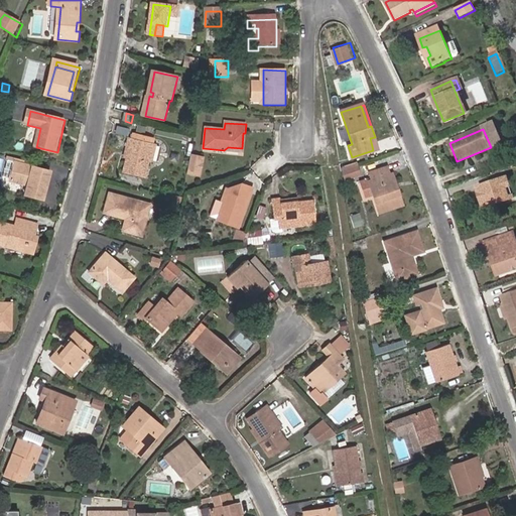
[(373,150),(378,149),(375,137),(370,138),(373,150)]
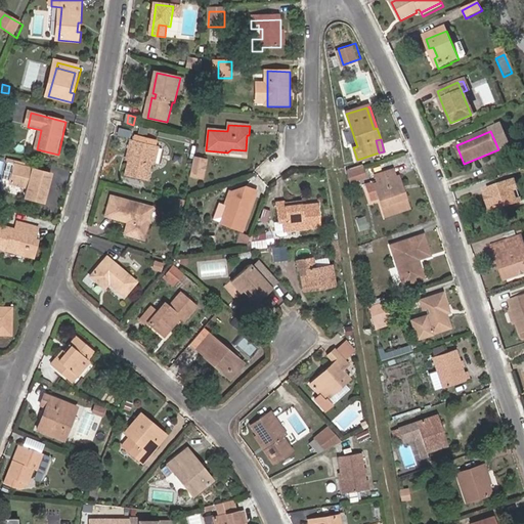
[(132,141),(130,150),(134,151),(131,163),(127,177),(148,181),(153,166),(157,147),(132,141)]
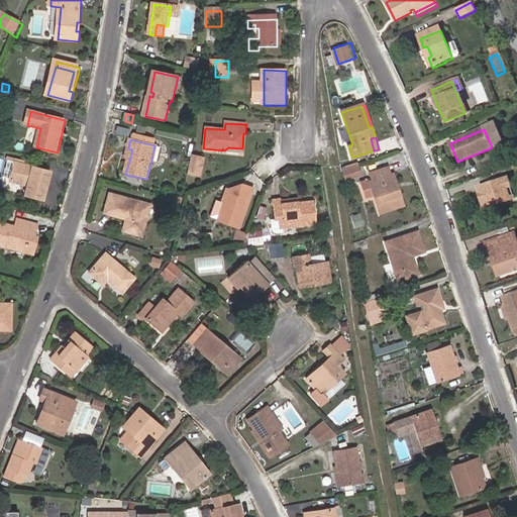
[(9,154),(5,175),(12,177),(16,157),(9,154)]
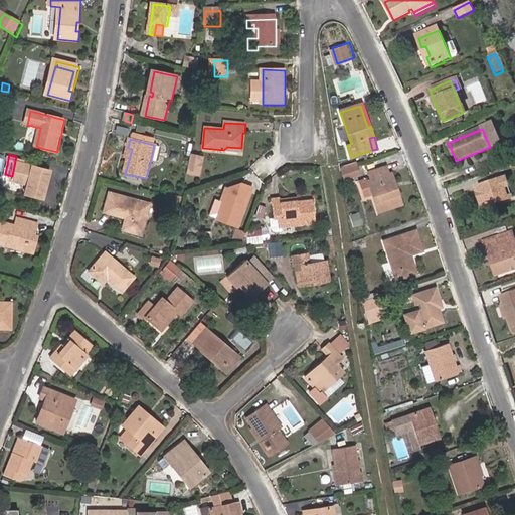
[(203,160),(192,157),(188,176),(199,178),(203,160)]
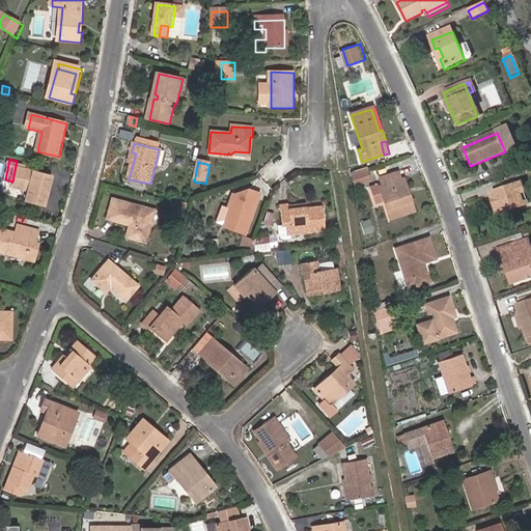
[(371,165),(353,168),(356,184),(374,179),(371,165)]
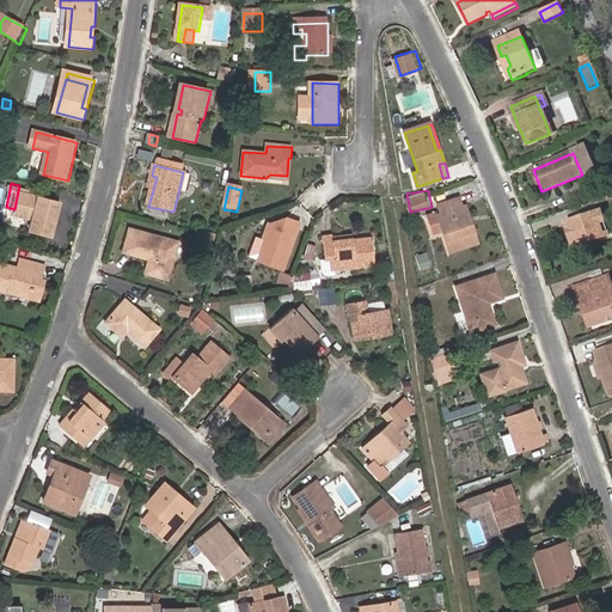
[(20,195),(16,215),(35,221),(31,232),(53,237),(61,206),(20,195)]
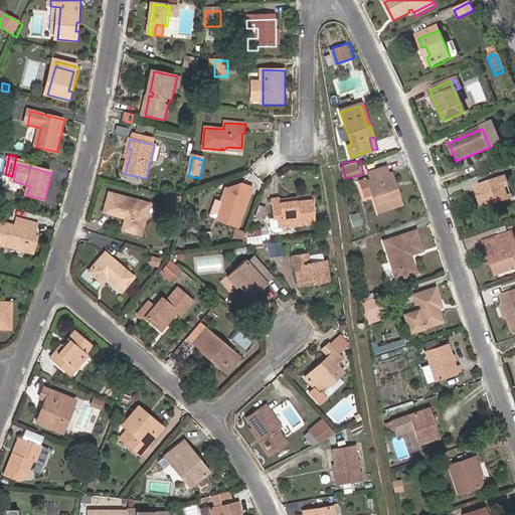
[(369,180),(374,196),(379,212),(402,204),(397,188),(394,189),(386,168),(369,173),(371,179),(369,180)]
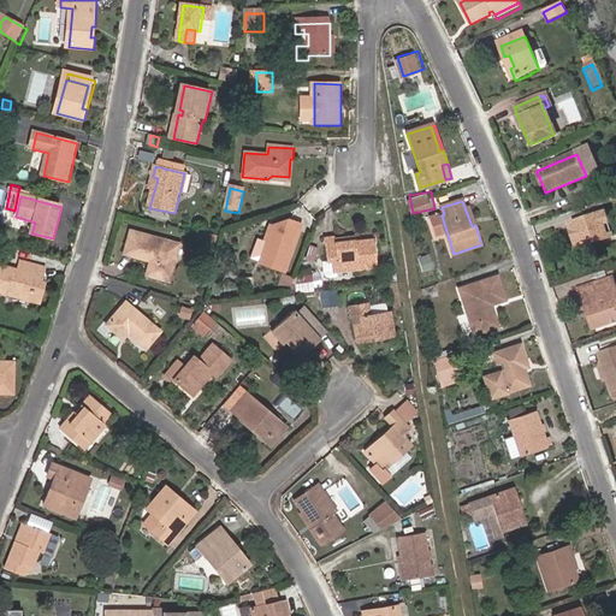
[(580,248),(615,237),(608,214),(572,225),(580,248)]
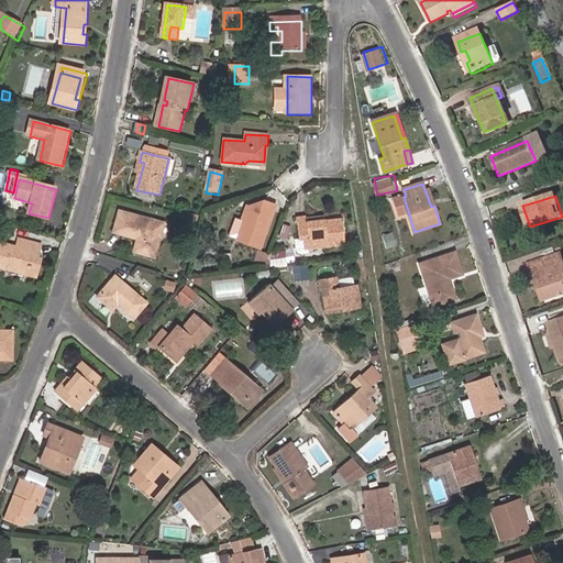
[(399,218),(409,214),(404,197),(394,199),(399,218)]
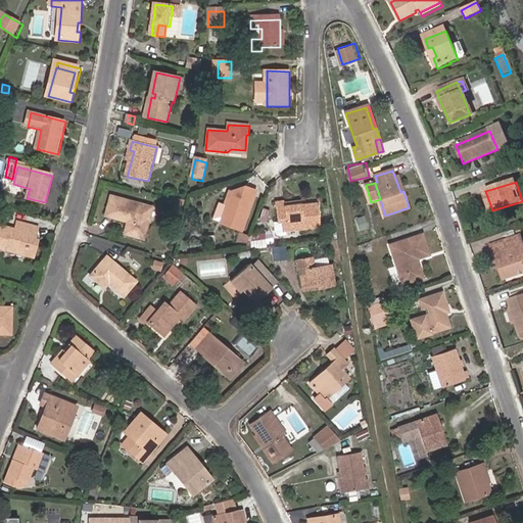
[(225,225),(243,232),(257,192),(245,188),(235,197),(234,201),(231,200),(227,209),(230,209),(225,225)]
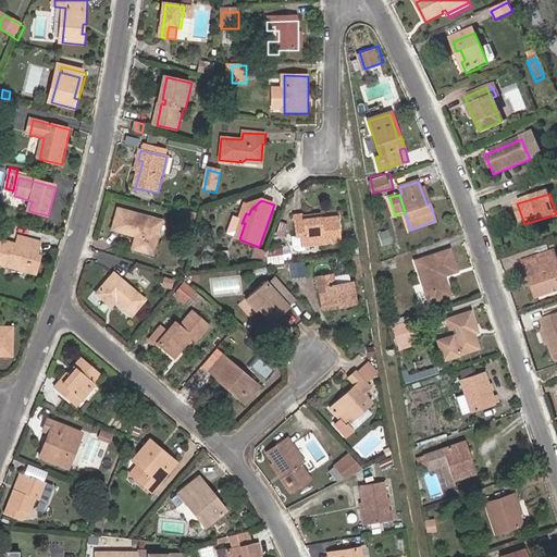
[(115,230),(138,235),(144,236),(139,249),(155,254),(163,220),(120,209),(115,230)]
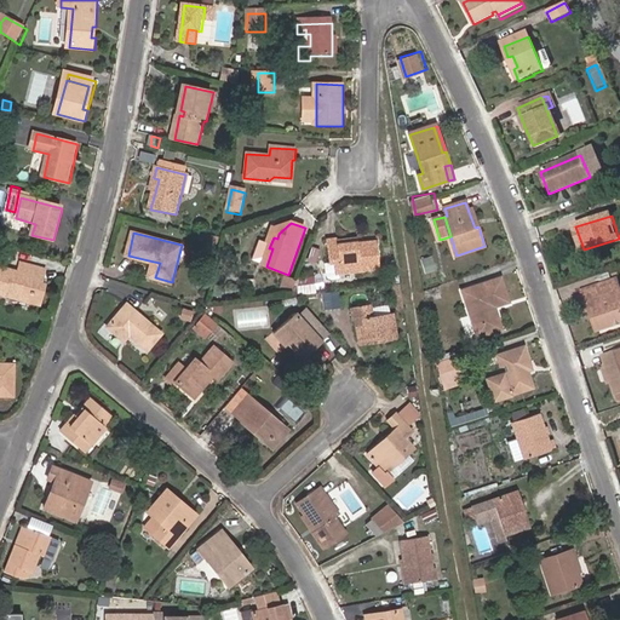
[(338,246),(338,242),(327,244),(329,264),(334,264),(336,274),(379,269),(377,244),(359,245),(359,244),(338,246)]
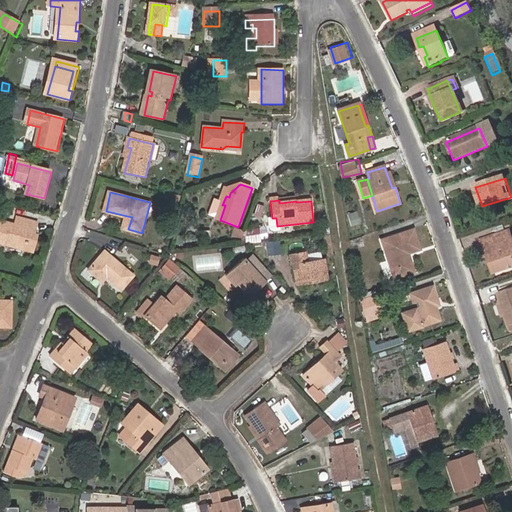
[(132,217),(127,216),(123,228),(128,229),(132,217)]
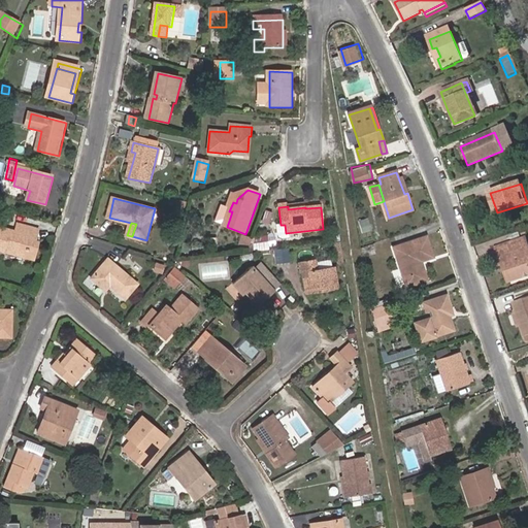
[(287,239),(285,225),(281,225),(276,225),(277,237),(278,238),(278,239),(279,239),(281,239),(282,239),(287,239)]
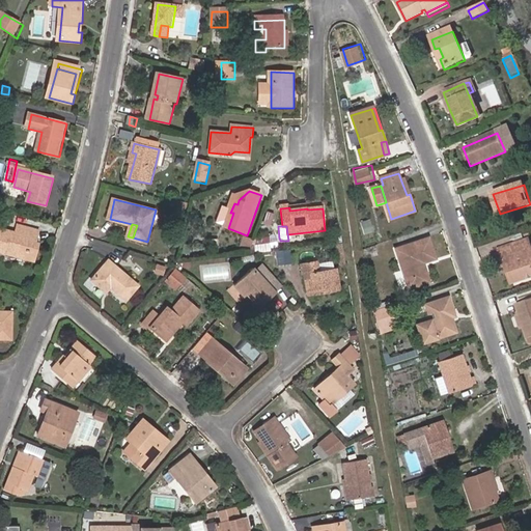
[(0,252),(7,255),(8,251),(29,256),(31,250),(34,240),(38,241),(42,232),(19,227),(17,235),(0,230),(0,252)]
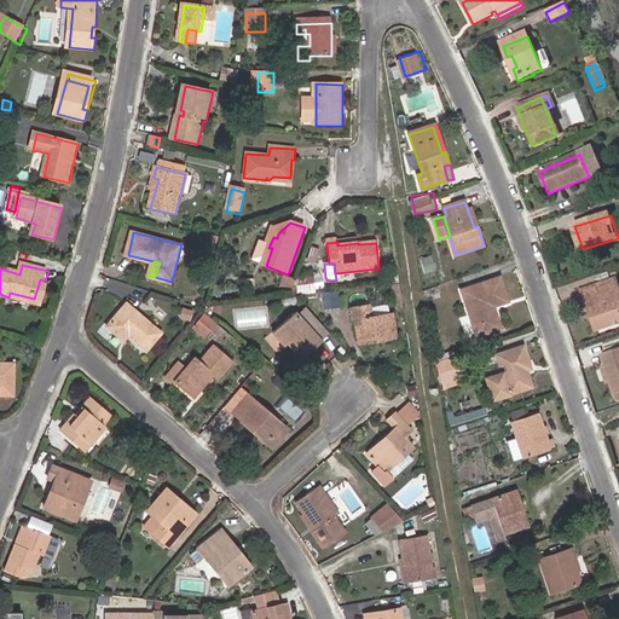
[(464,291),(479,335),(501,329),(493,307),(509,302),(501,279),(464,291)]
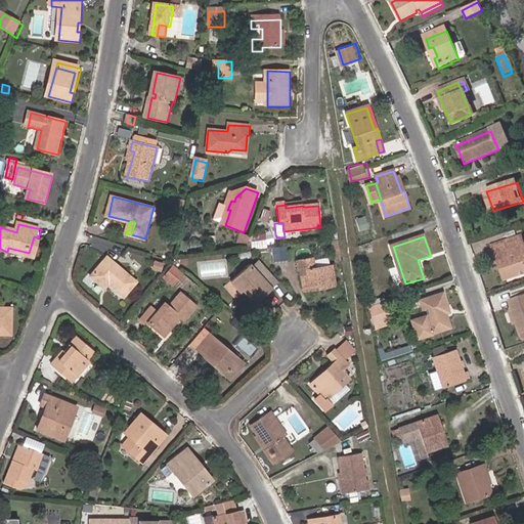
[(510,278),(523,273),(523,247),(521,239),(493,248),(498,262),(511,259),(514,267),(507,270),(510,278)]
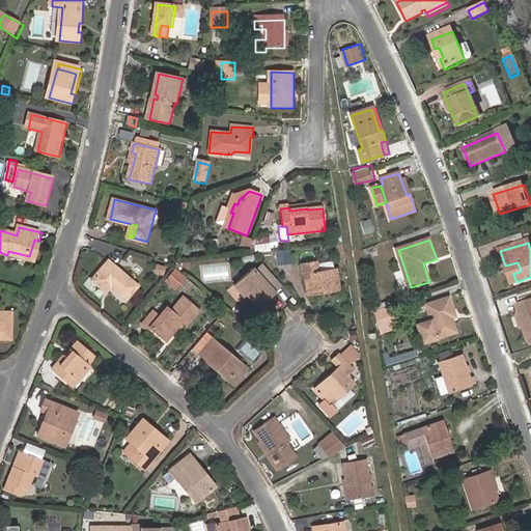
[(8,251),(7,255),(33,261),(36,251),(31,250),(29,256),(8,251)]
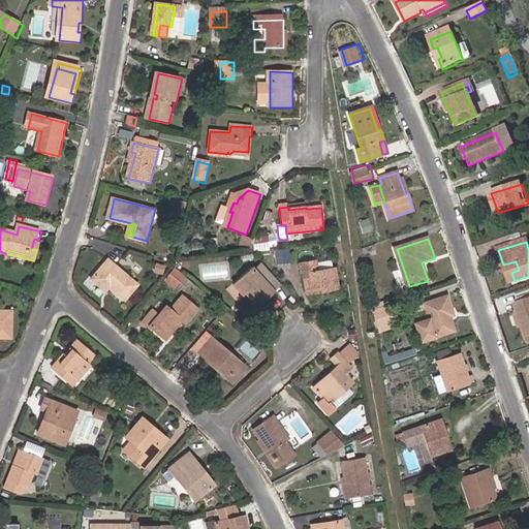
[(112,287),(127,301),(139,286),(111,261),(94,280),(107,291),(112,287)]
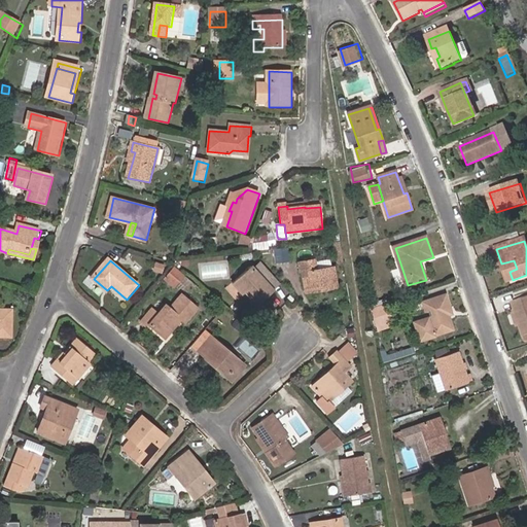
[(304,272),(306,289),(326,286),(326,290),(338,288),(335,268),(317,270),(316,260),(300,262),(301,272),(304,272)]
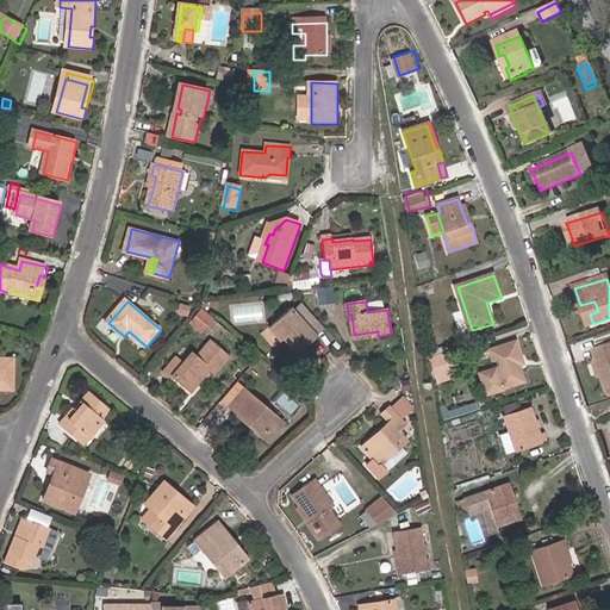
[(213,319),(203,310),(195,318),(206,328),(213,319)]
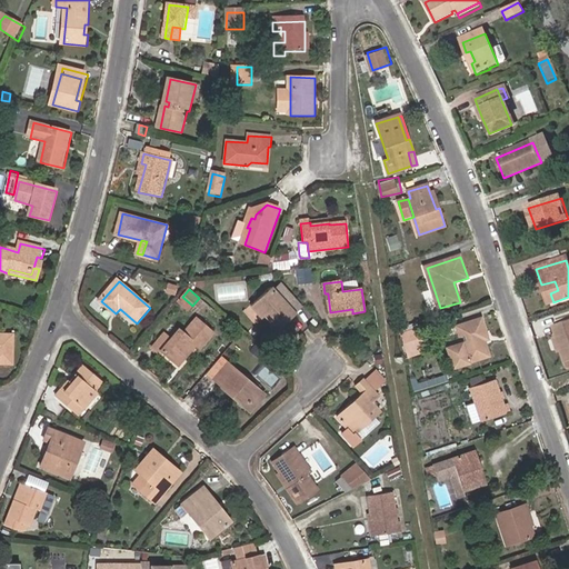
[(272,289),(256,305),(267,316),(279,330),(297,315),(272,289)]
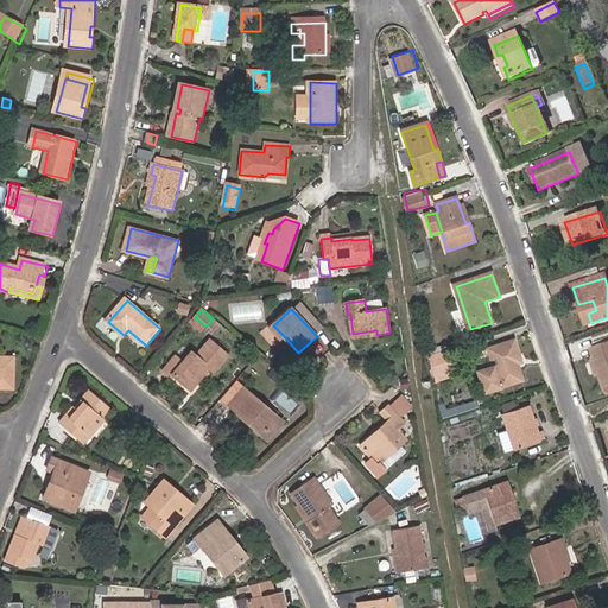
[(285,337),(273,325),(271,328),(282,341),(285,337)]
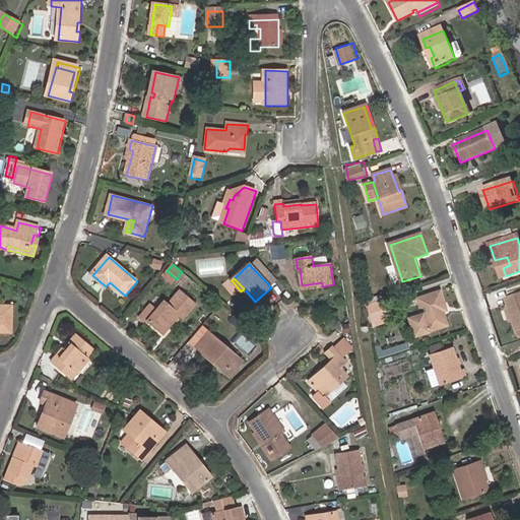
[(441,305),(444,304),(440,290),(418,298),(424,312),(409,318),(416,335),(448,325),(443,311),(441,305)]
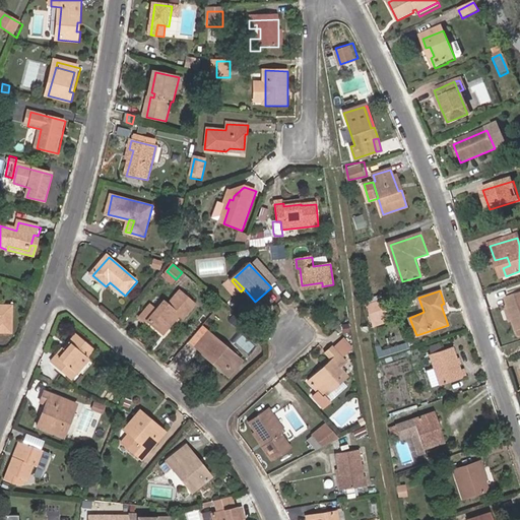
[(196,306),(180,293),(169,306),(165,303),(157,311),(151,307),(140,319),(146,324),(148,322),(159,331),(164,326),(169,330),(181,317),(184,320),(196,306)]
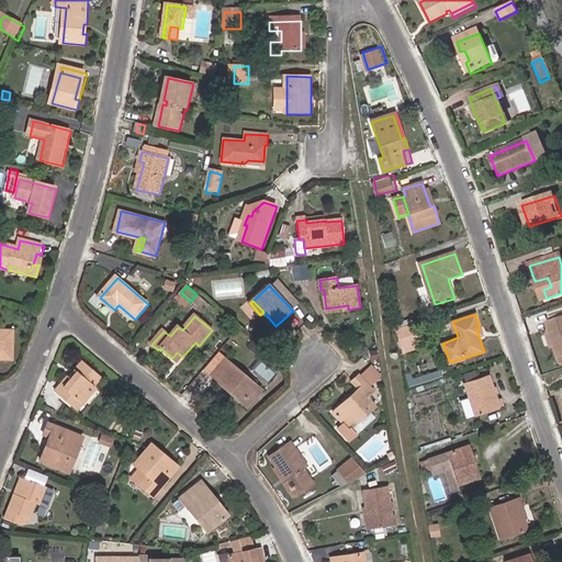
[(551,328),(561,358),(561,357),(561,317),(551,322),(553,328),(551,328)]
